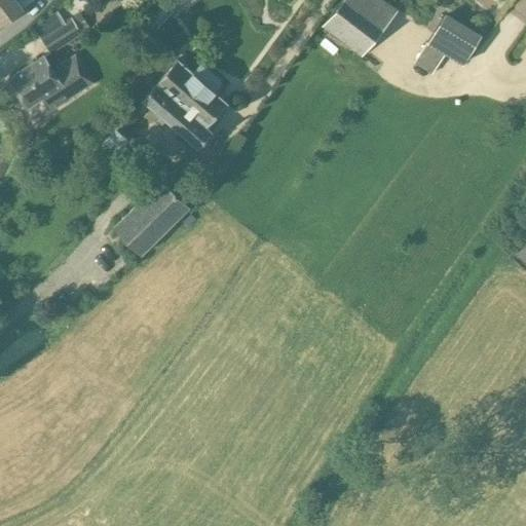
[(0,0),(0,25),(23,7),(32,0),(0,0)]
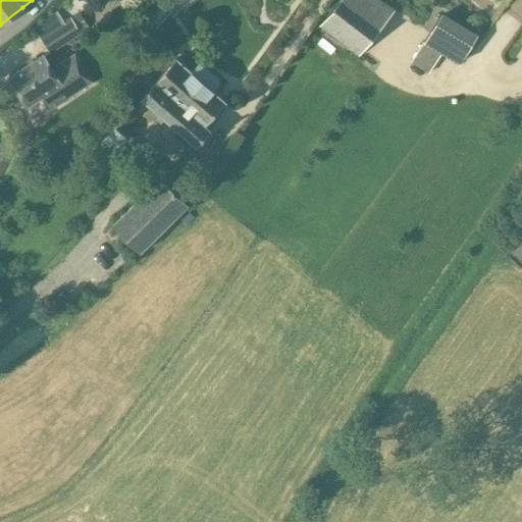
[(395,10),(381,0),(338,0),(320,27),(361,56),(395,10)]
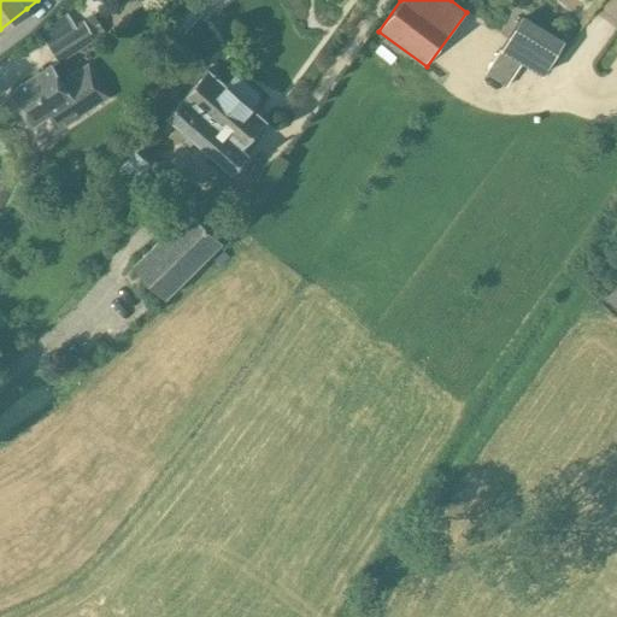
[(50,41),(48,43),(60,63),(97,40),(95,37),(105,31),(94,15),(84,21),(83,21),(76,25),(50,41)]
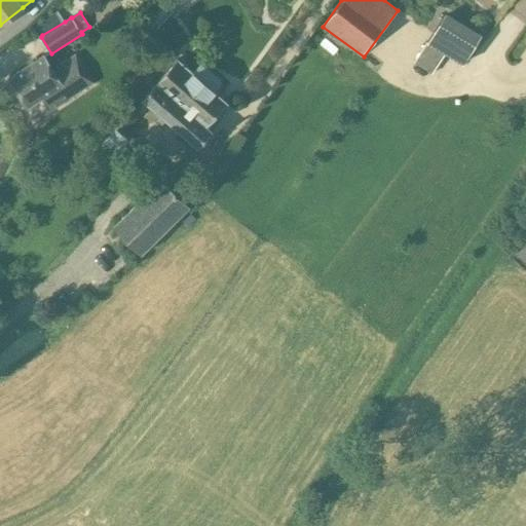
[(427,42),(463,64),(481,34),(446,12),(427,42)]
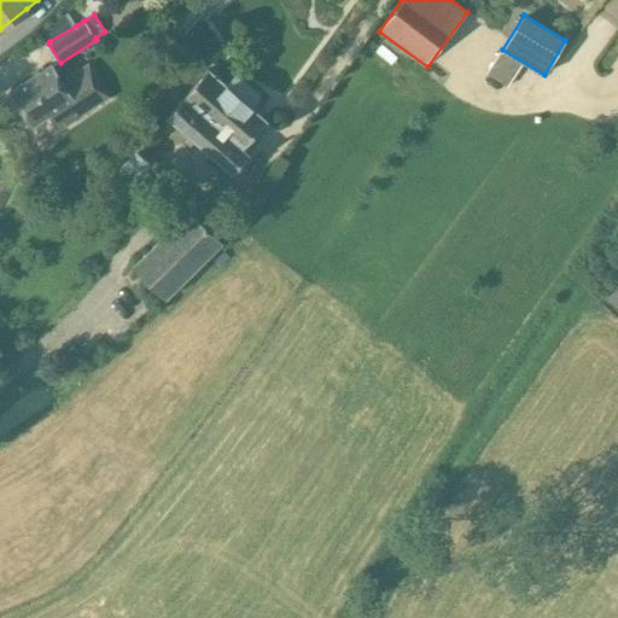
[(484,73),(503,86),(519,63),(500,50),(484,73)]
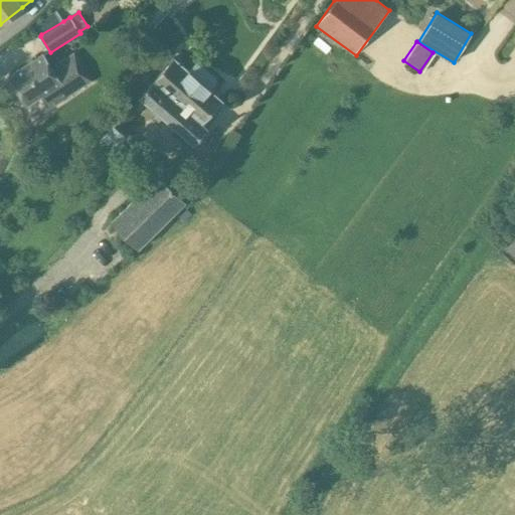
[(50,108),(68,95),(93,79),(74,52),(51,67),(43,54),(10,76),(27,104),(41,95),(50,108)]
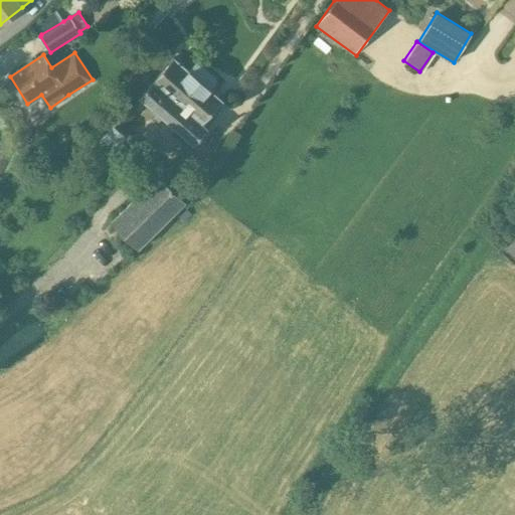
[(203,122),(222,100),(210,89),(210,88),(218,78),(197,60),(189,69),(188,70),(173,56),(140,95),(114,125),(113,123),(101,136),(115,148),(126,135),(121,131),(147,101),(195,143),(208,127),(203,122)]
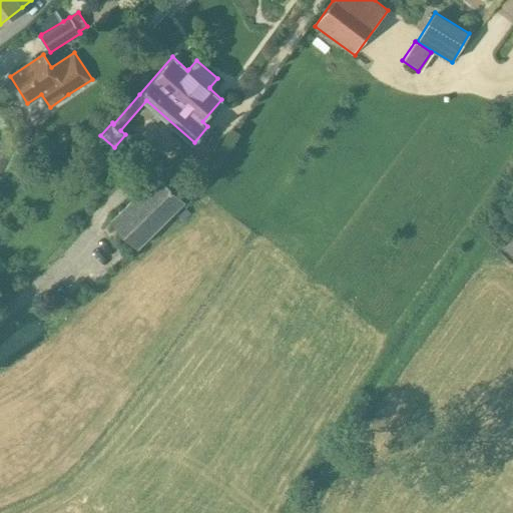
[(138,247),(186,201),(159,174),(112,220),(138,247)]
